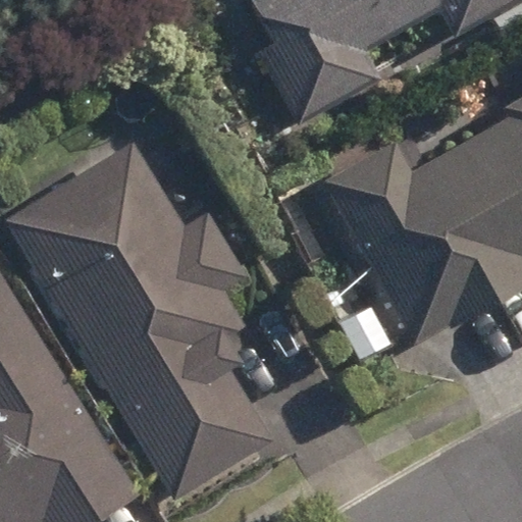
[(253,46),(298,123),(380,77),(363,47),(437,5),(453,33),(512,0),(247,0),(268,38),(253,46)]
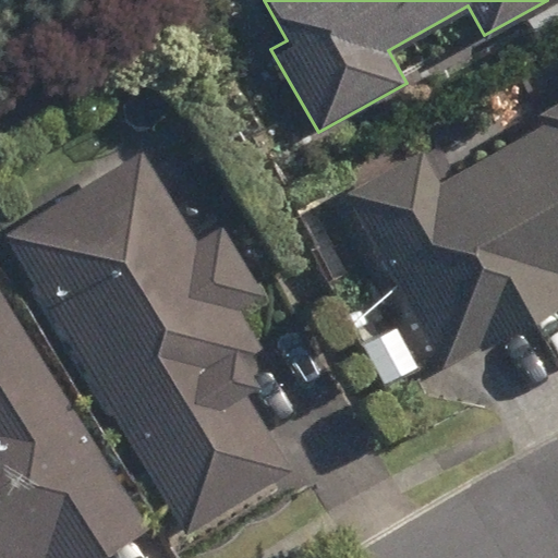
[(350,193),(452,365),(487,344),(490,351),(557,311),(557,102),(543,112),(547,120),(444,181),(424,147),(350,193)]
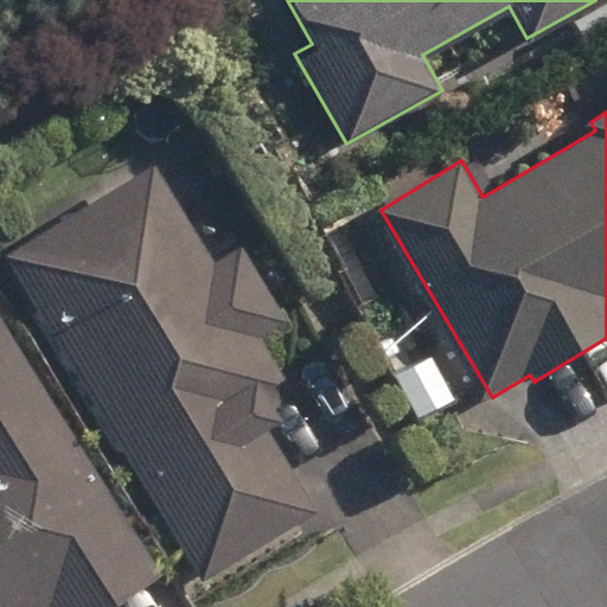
[(5,254),(205,580),(319,510),(267,426),(275,420),(261,397),(288,379),(260,334),(286,319),(240,244),(213,261),(153,164),(5,254)]
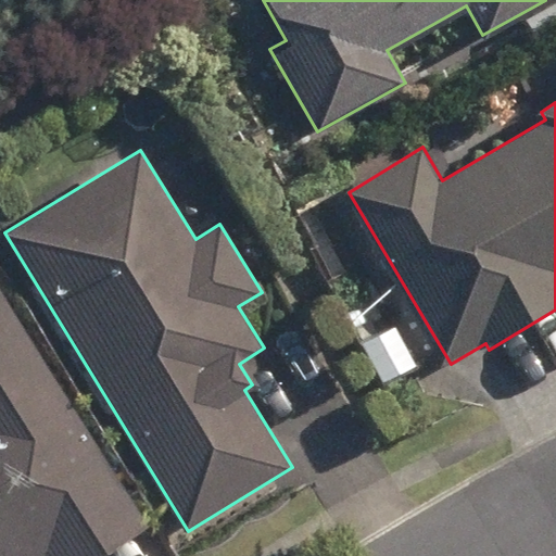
[(0,555),(122,555),(156,534),(0,287),(0,555)]
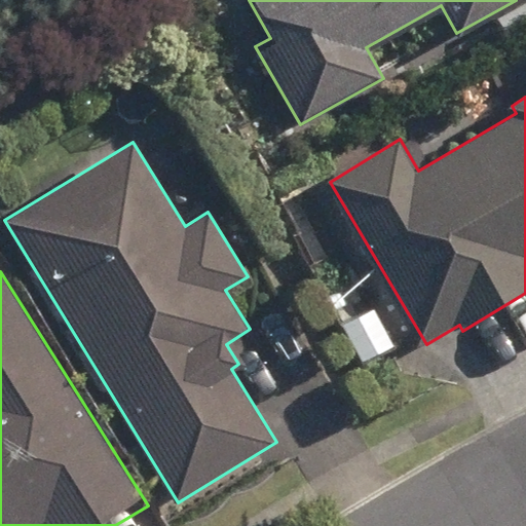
[(328,329),(350,365),(380,346),(358,309),(328,329)]
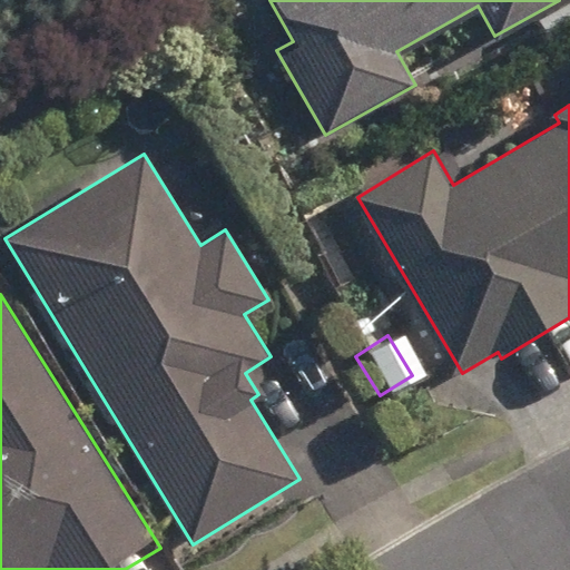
All buildings are outlined.
